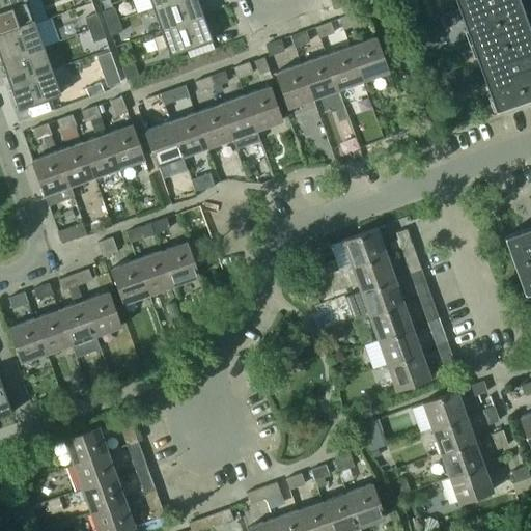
[(0,0),(0,8),(24,0),(0,0)]
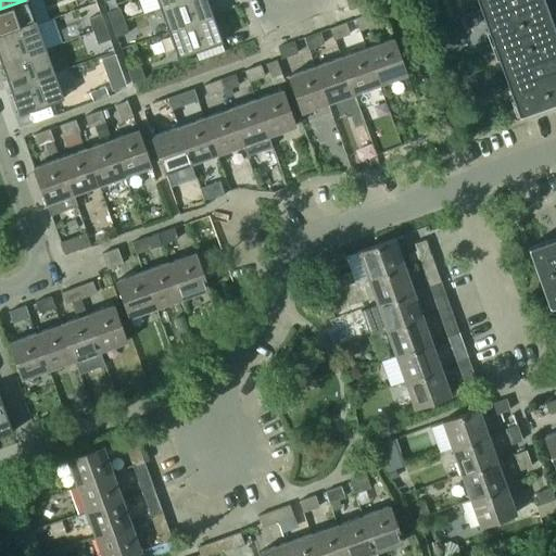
[(25,0),(0,9),(0,36),(37,24),(28,0),(25,0)]
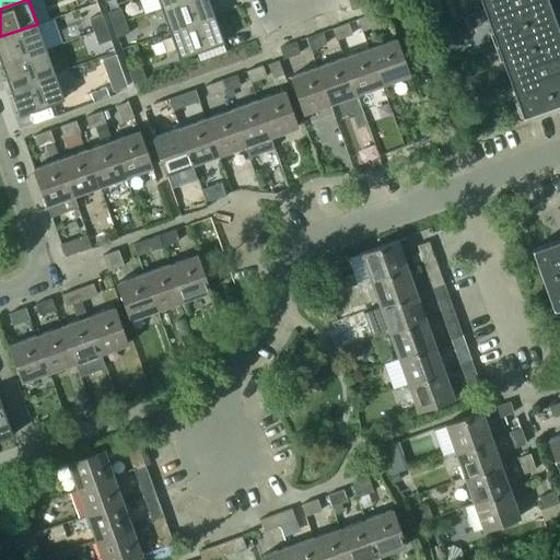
[(183,0),(161,8),(170,33),(214,16),(208,0),(183,0)]
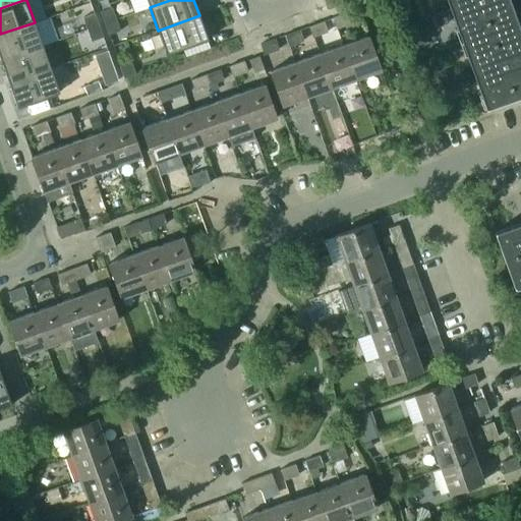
[(509,0),(447,0),(462,41),(517,21),(509,0)]
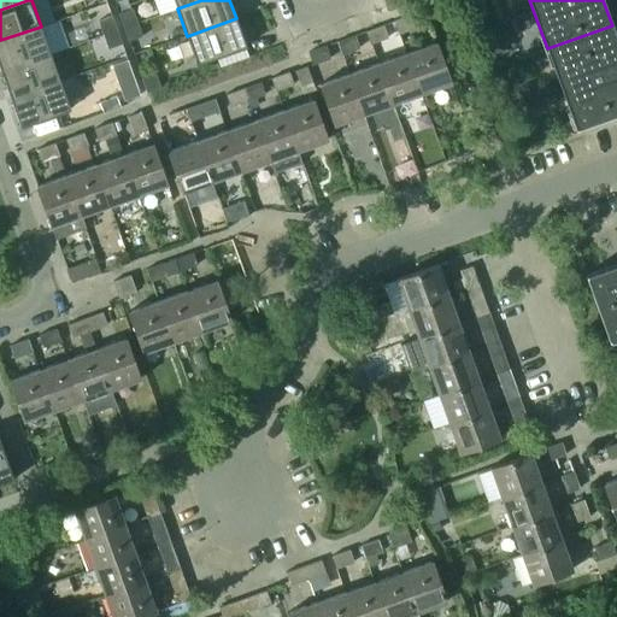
[(137,22),(133,9),(118,13),(123,28),(137,22)]
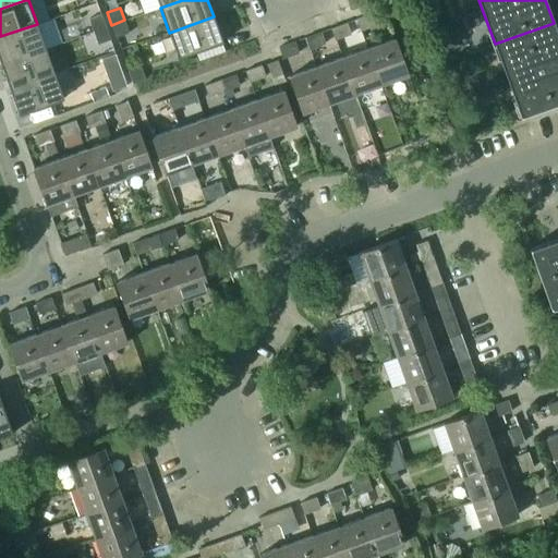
[(377,25),(373,13),(358,19),(361,31),(377,25)]
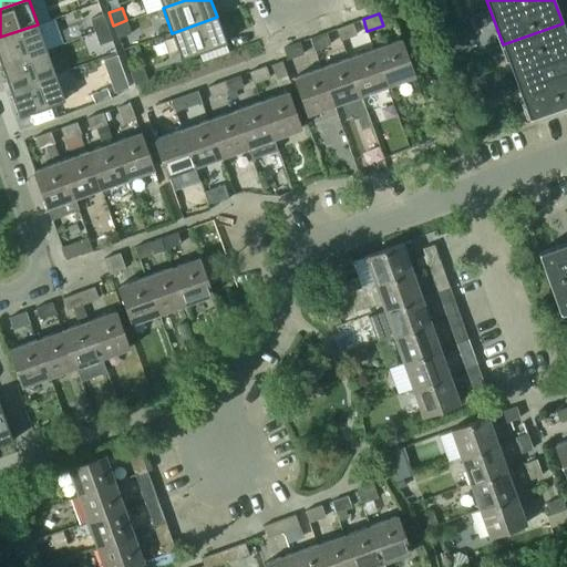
[(487,24),(483,13),(463,20),(466,31),(487,24)]
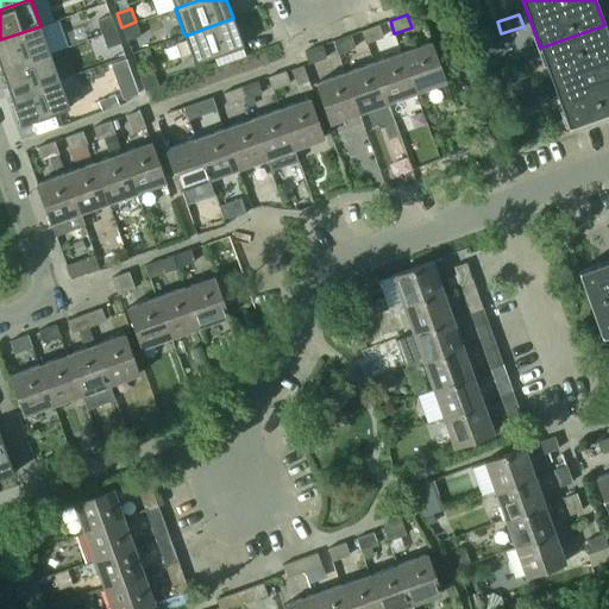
[(96,20),(101,35),(115,30),(111,16),(96,20)]
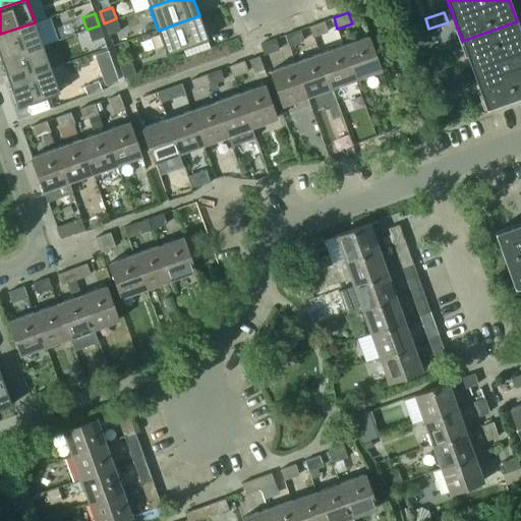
[(166,54),(208,39),(199,15),(158,31),(166,54)]
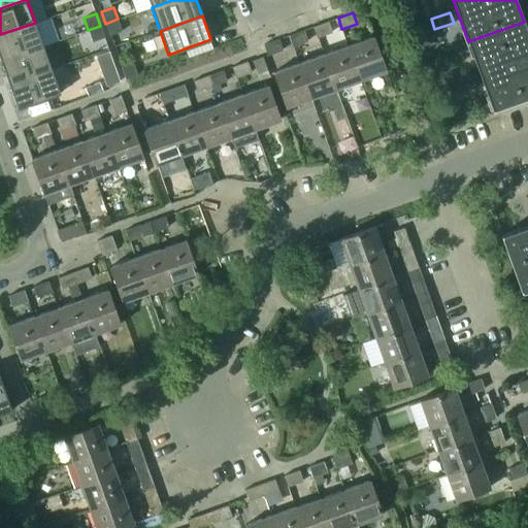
[(109,35),(110,35),(122,31),(118,19),(105,24),(109,35)]
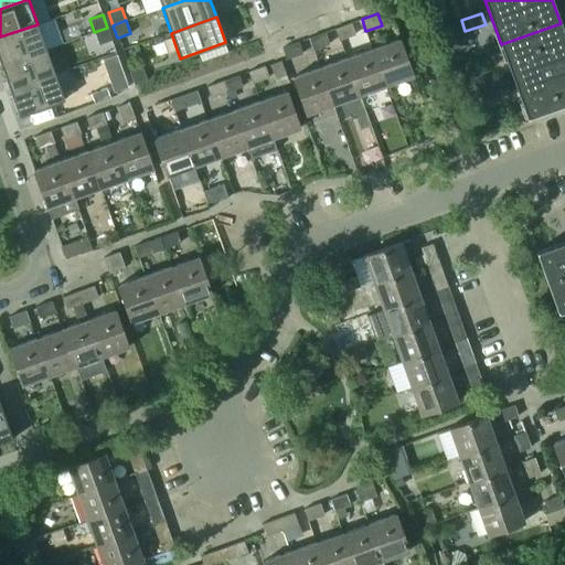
[(355,34),(351,23),(336,29),(340,40),(355,34)]
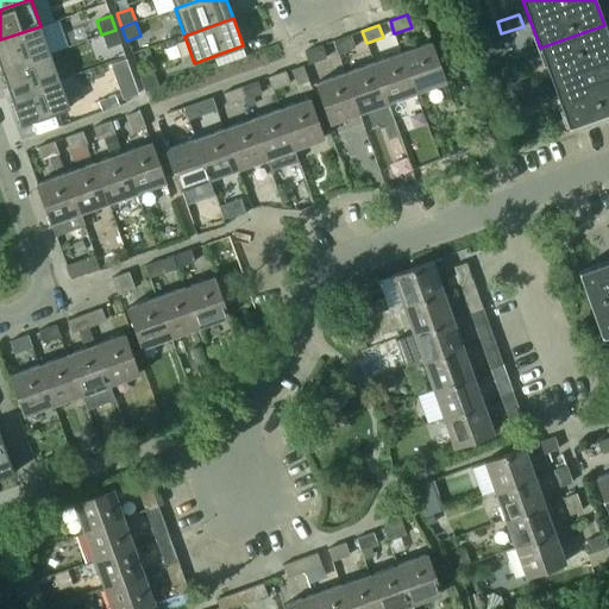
[(567,126),(608,111),(608,37),(604,25),(540,48),(567,126)]
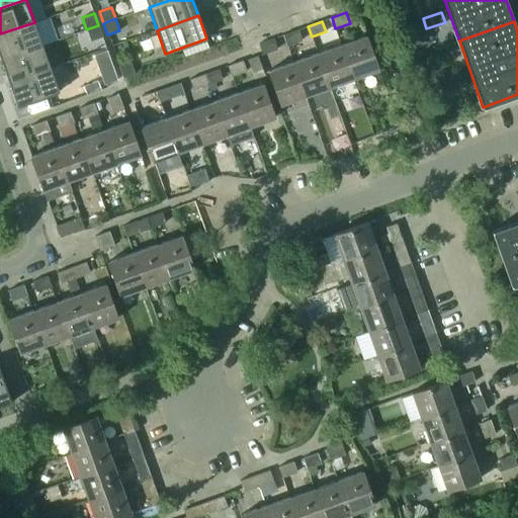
[(0,57),(1,60),(42,46),(34,22),(0,33),(0,57)]
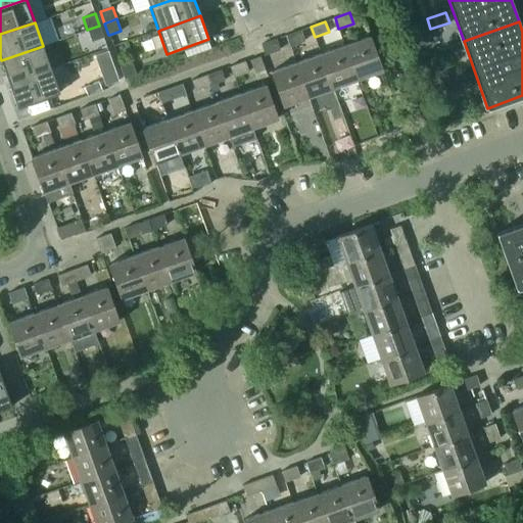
[(87,30),(92,41),(103,37),(99,26),(87,30)]
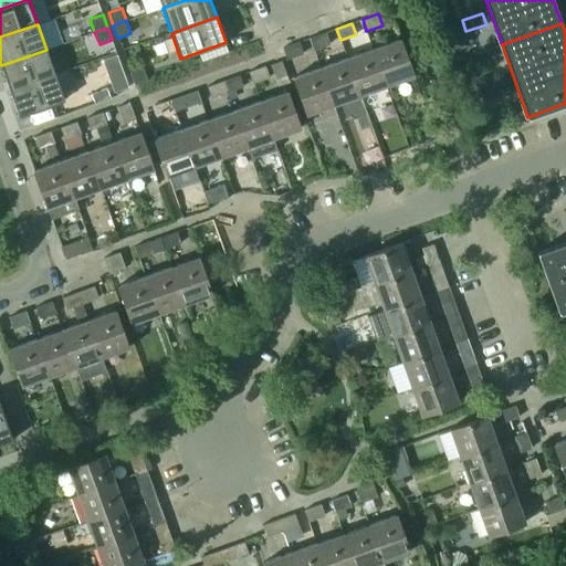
[(329,44),(326,32),(310,38),(314,50),(329,44)]
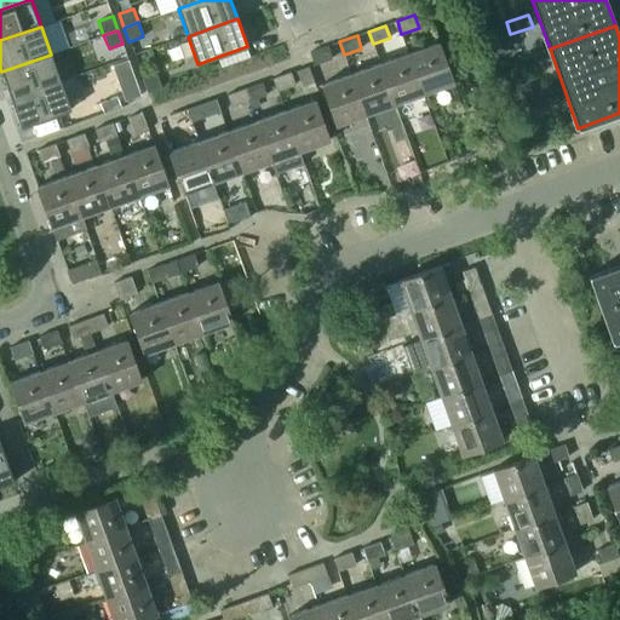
[(437,42),(408,53),(423,95),(453,84),(437,42)]
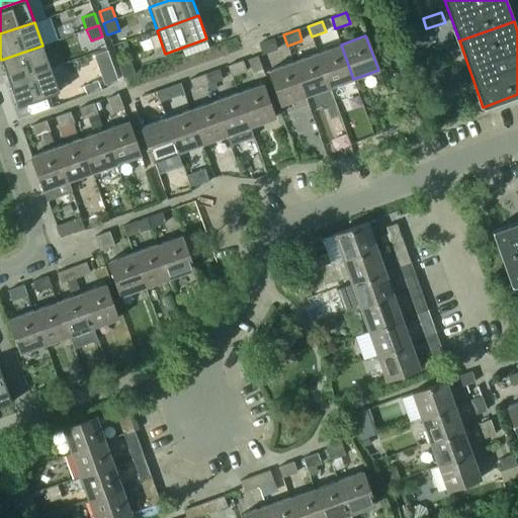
[(273,38),(259,44),(262,55),(277,50),(273,38)]
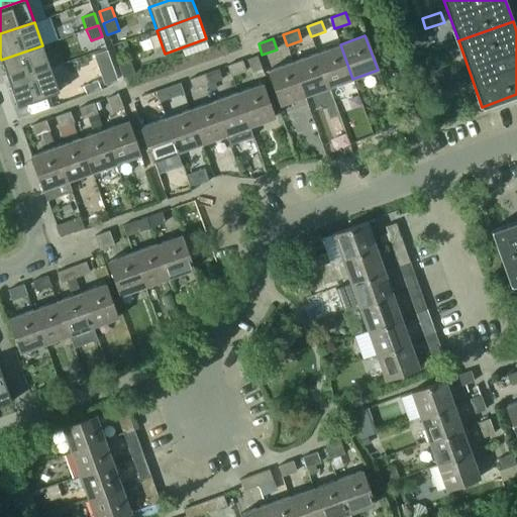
[(340,44),(316,53),(329,87),(352,79),(340,44)]
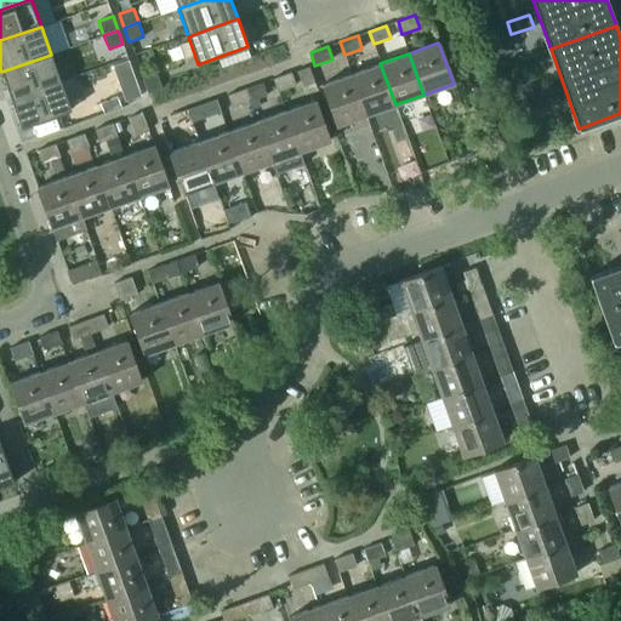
[(1,72),(11,100),(61,81),(51,55),(1,72)]
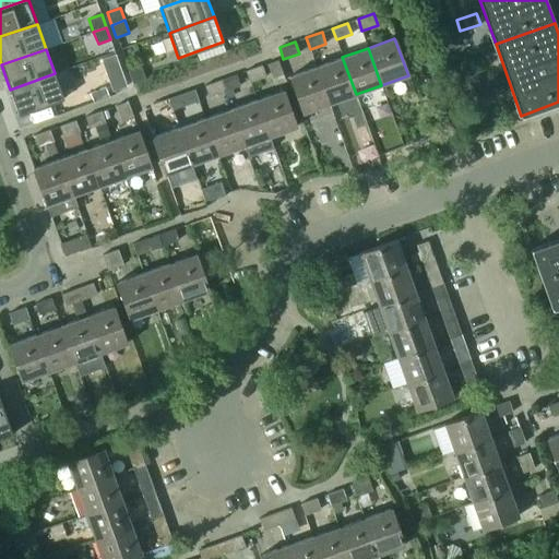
[(342,57),(316,67),(330,104),(356,94),(342,57)]
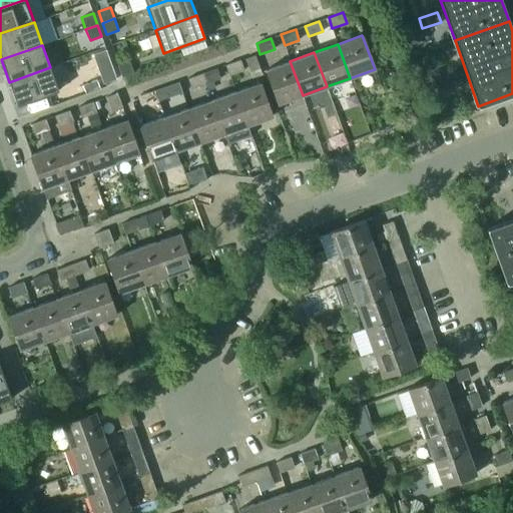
[(263,74),(255,55),(245,58),(252,77),(263,74)]
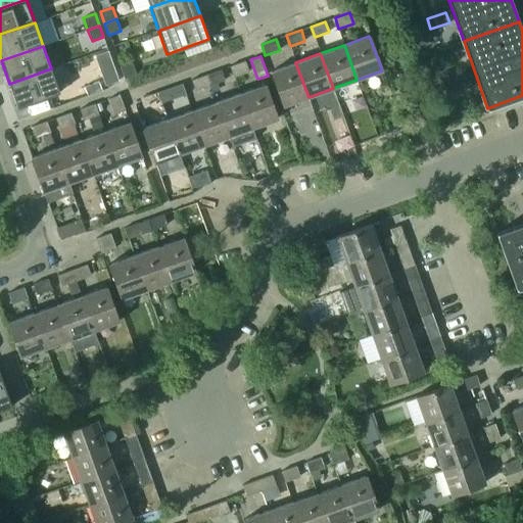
[(248,72),(245,61),(230,66),(233,77),(248,72)]
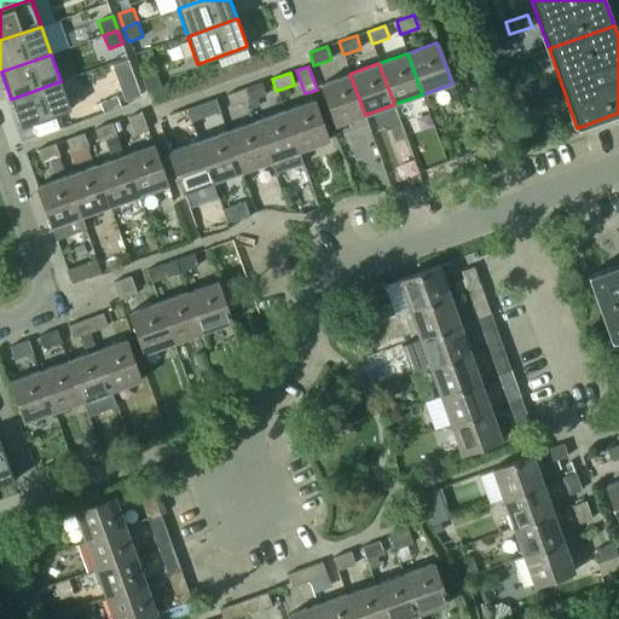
[(148,93),(161,87),(156,74),(142,79),(148,93)]
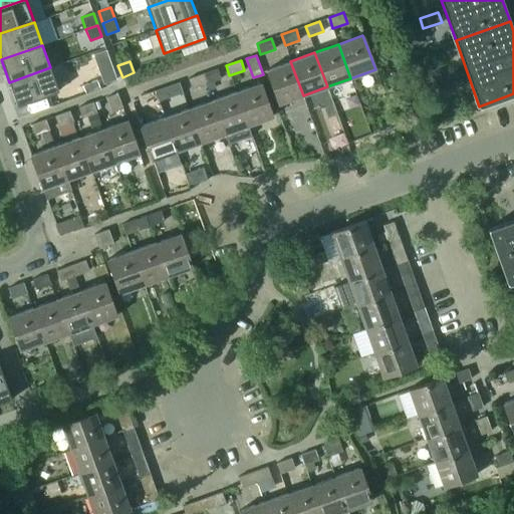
[(278,104),(303,95),(290,61),(266,70),(278,104)]
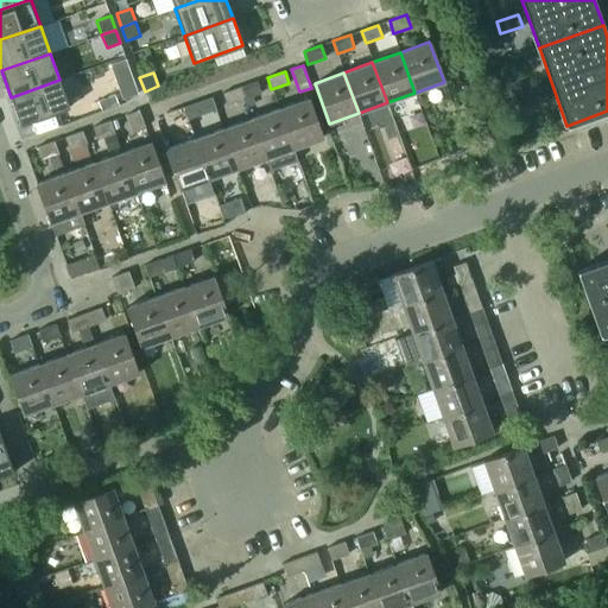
[(20,125),(69,107),(59,80),(11,97),(20,125)]
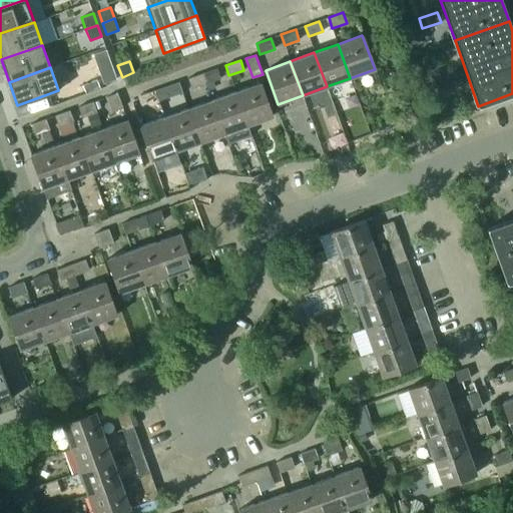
[(116,78),(112,67),(100,71),(105,83),(116,78)]
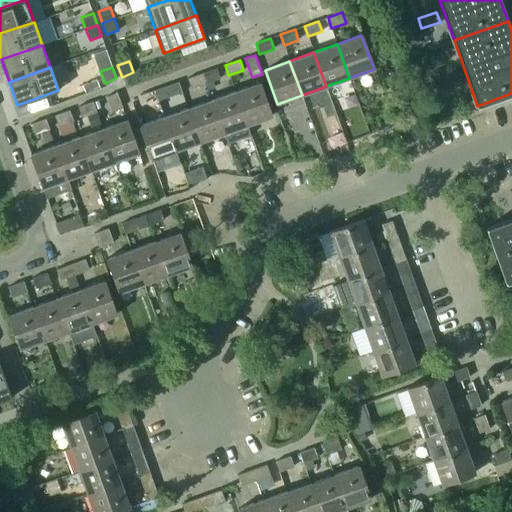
[(205,83),(219,78),(216,68),(202,73),(205,83)]
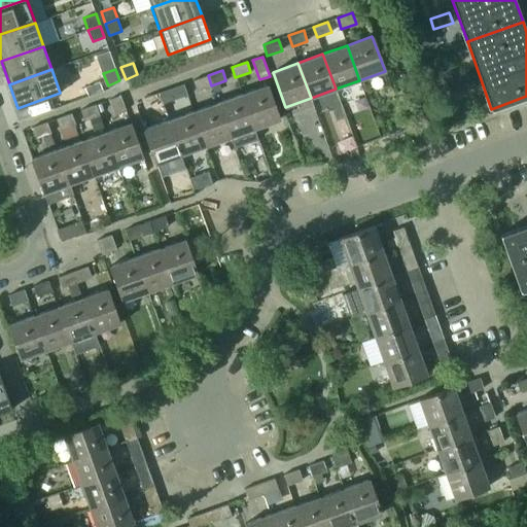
[(197,91),(211,85),(208,75),(194,80),(197,91)]
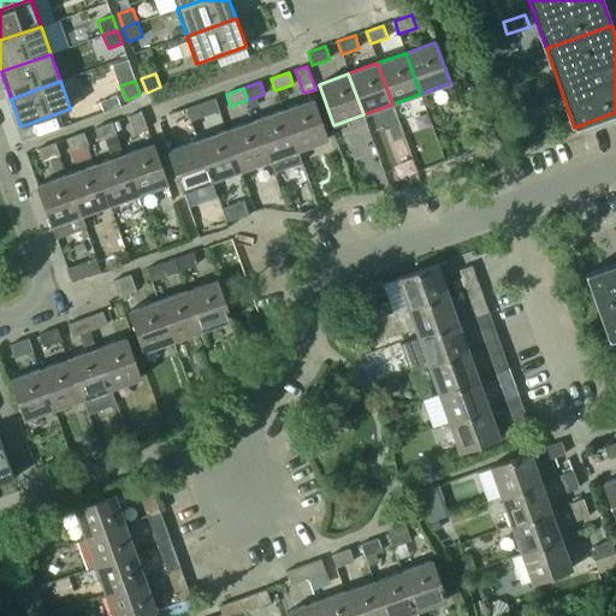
[(117,96),(101,102),(104,111),(119,105),(117,96)]
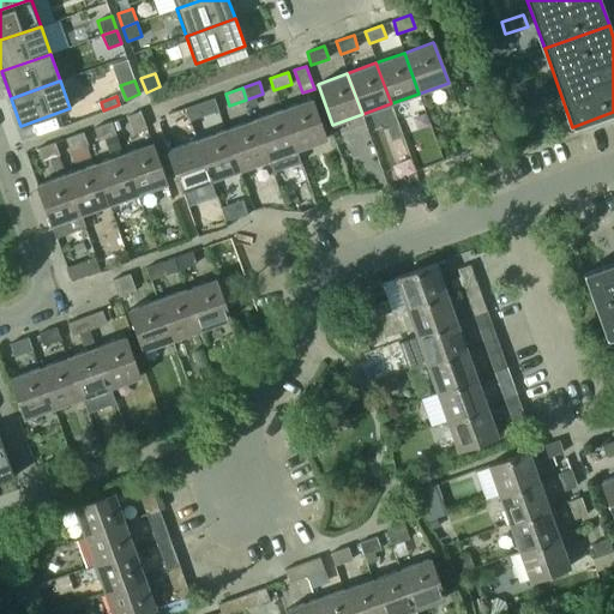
[(282,109),(296,150),(325,140),(311,98),(282,109)]
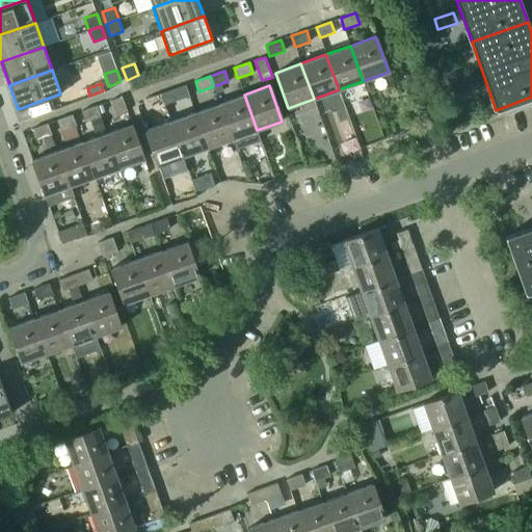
[(164,104),(179,99),(175,88),(160,94),(164,104)]
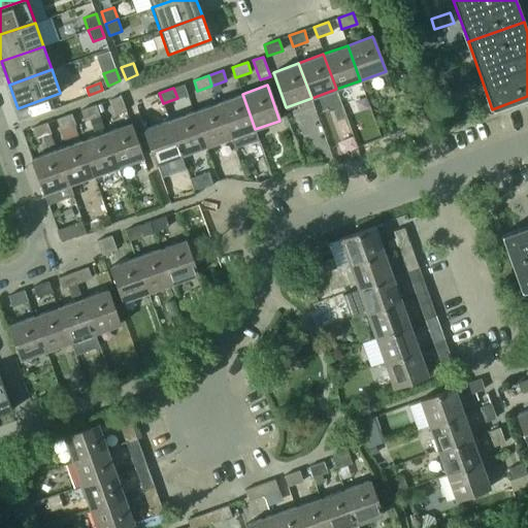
[(147,108),(163,103),(159,93),(144,98),(147,108)]
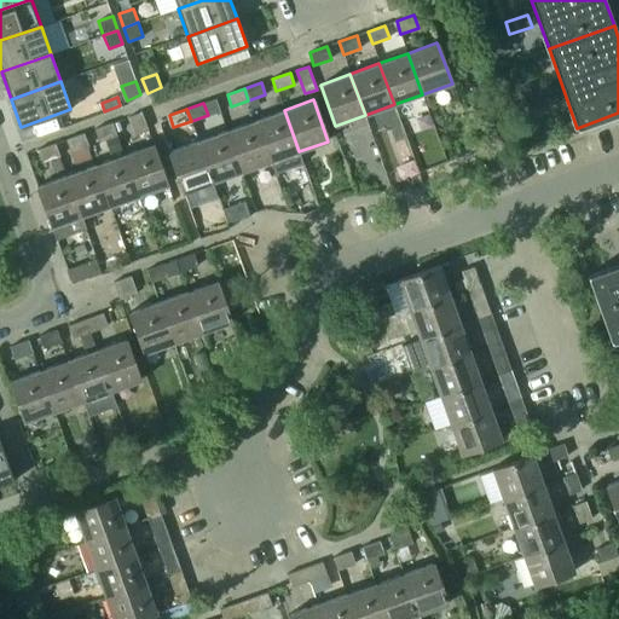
[(284,110),(256,120),(271,162),(275,173),(304,163),(299,151),(284,110)]
